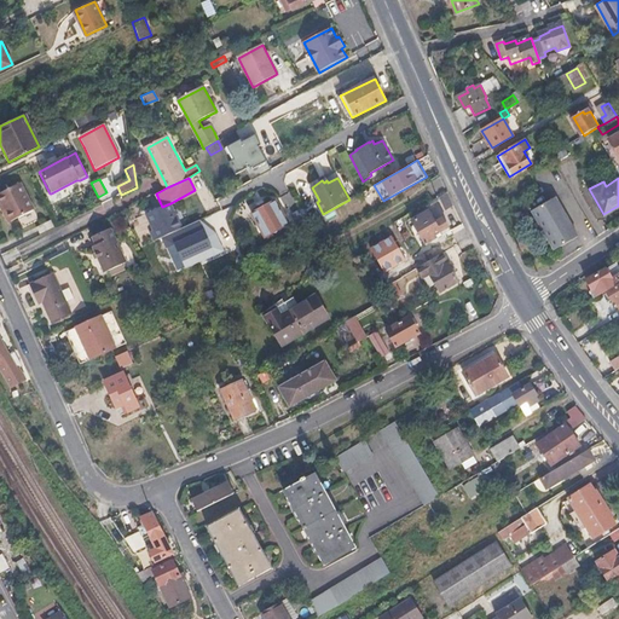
[(0,194),(0,203),(1,206),(0,206),(0,210),(6,225),(9,225),(10,224),(34,210),(19,183),(0,194)]
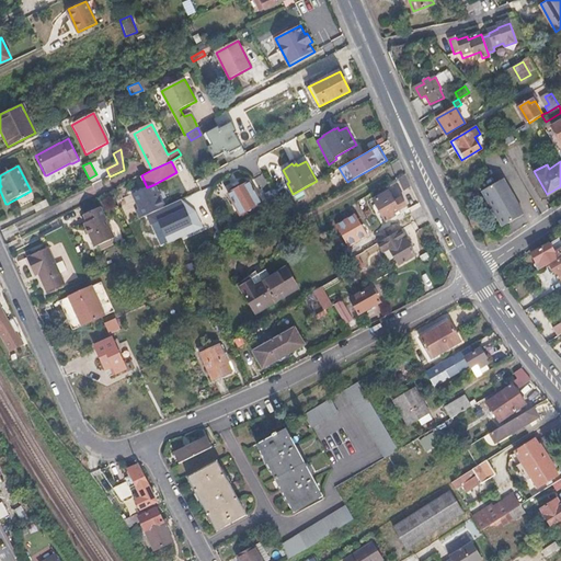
[(469,178),(465,171),(453,178),(457,185),(469,178)]
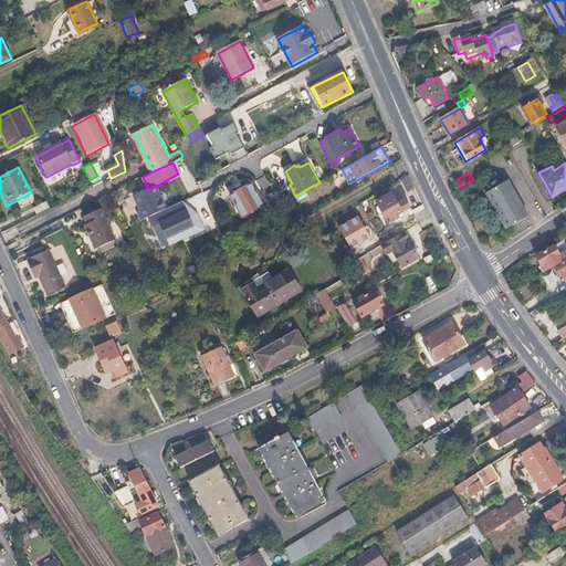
[(528,217),(507,179),(486,190),(507,228),(528,217)]
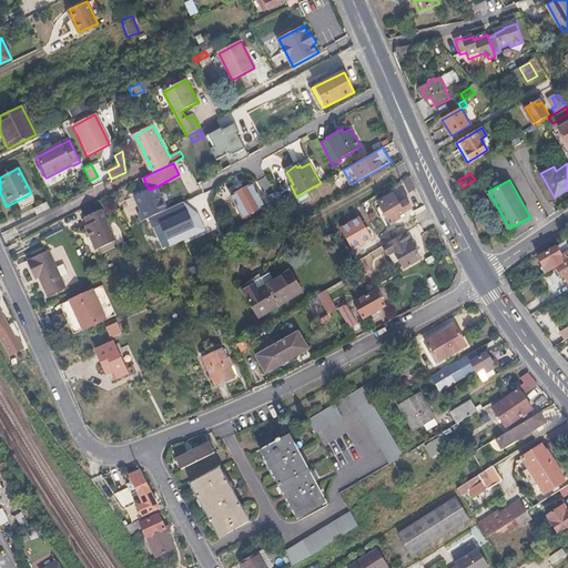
[(265,205),(254,184),(232,196),(243,217),(265,205)]
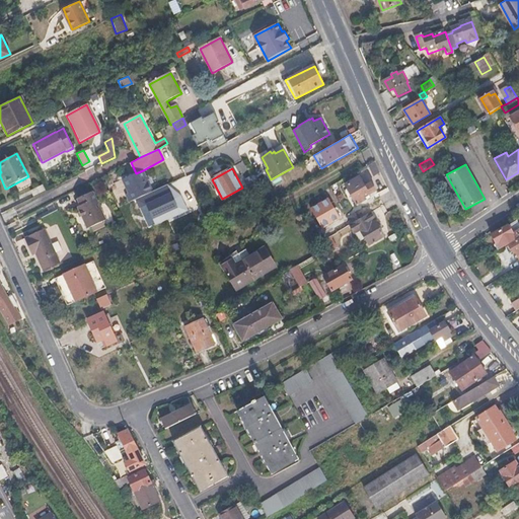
[(153,192),(148,179),(150,178),(149,175),(146,176),(143,170),(136,173),(124,179),(130,192),(127,194),(131,203),(153,192)]
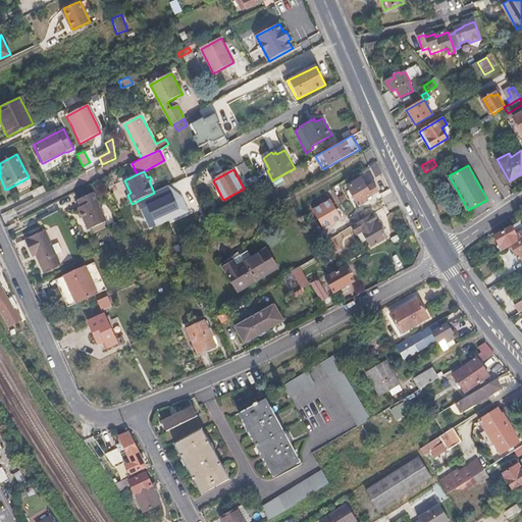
[(260,188),(253,175),(246,179),(253,192),(260,188)]
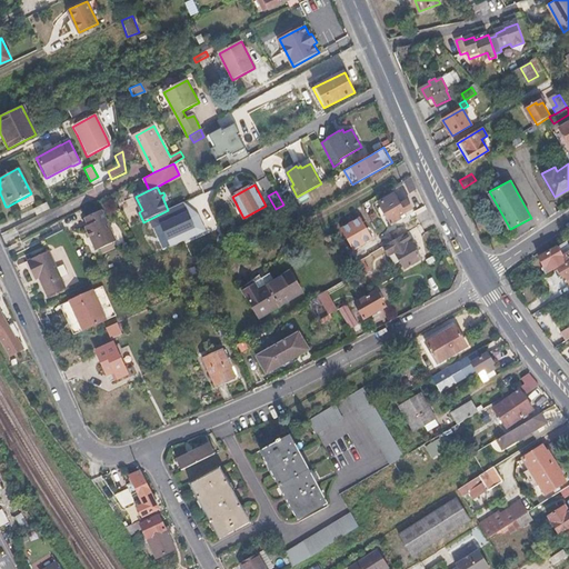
[(400,205),(393,193),(379,202),(385,213),(400,205)]
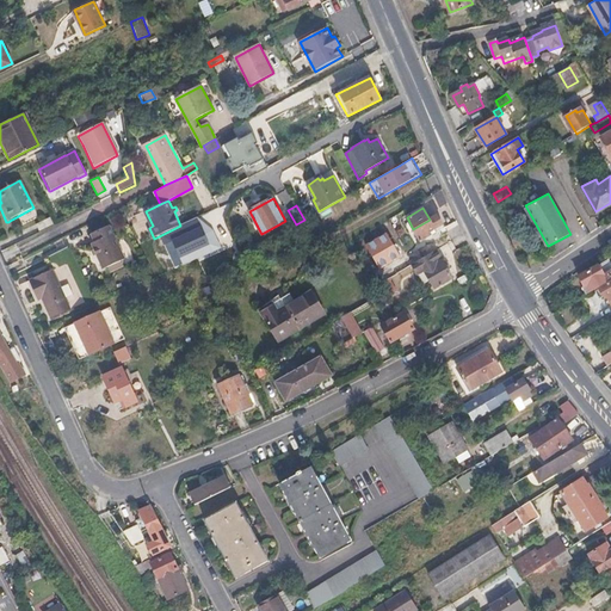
[(430,232),(443,224),(443,223),(438,215),(430,220),(413,229),(420,241),(431,234),(430,232)]
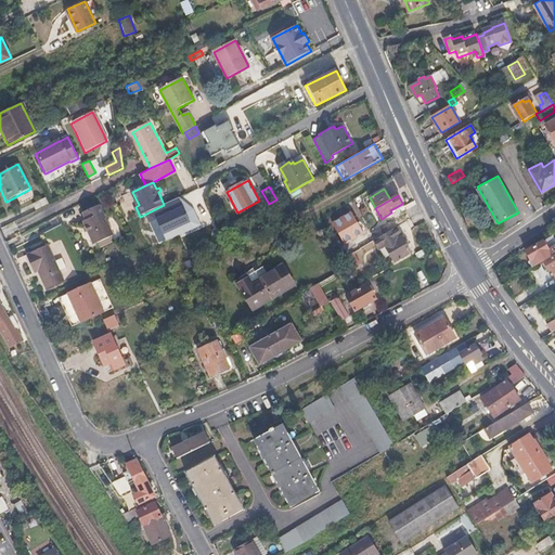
[(31,203),(35,208),(47,204),(44,197),(31,203)]
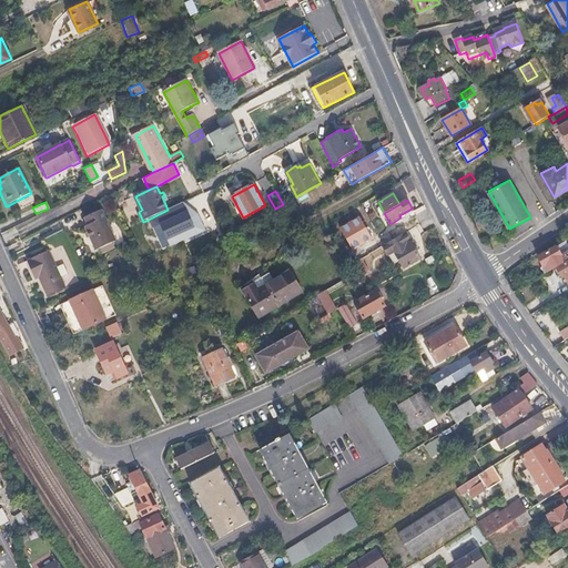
[(117,241),(103,210),(87,216),(89,224),(87,225),(97,250),(117,241)]
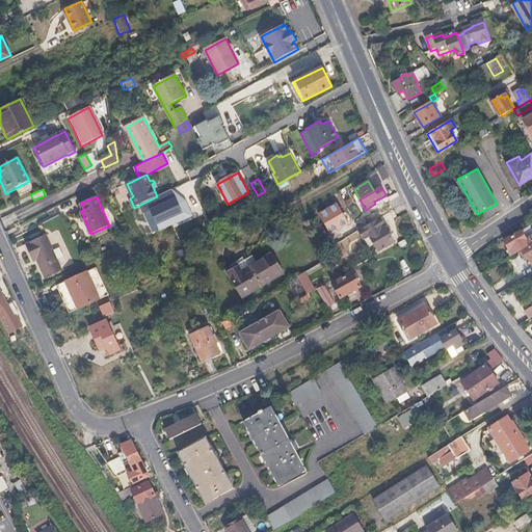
[(23,207),(20,200),(8,206),(11,213),(23,207)]
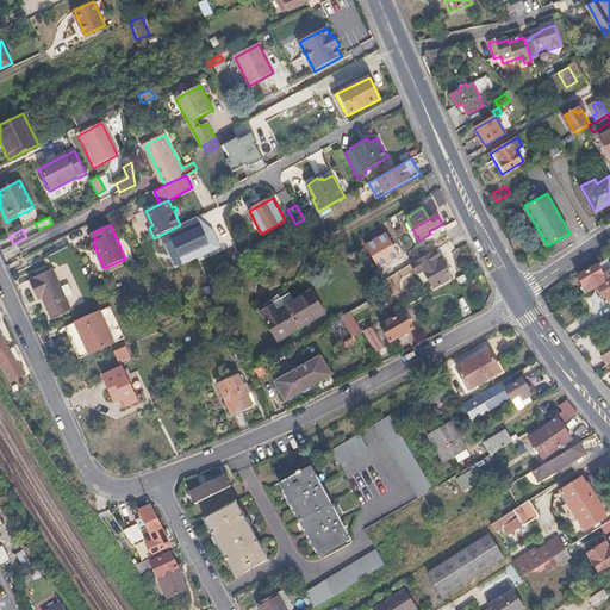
[(221,267),(209,241),(206,241),(204,237),(201,238),(198,229),(175,238),(182,254),(180,255),(184,265),(198,259),(205,275),(221,267)]
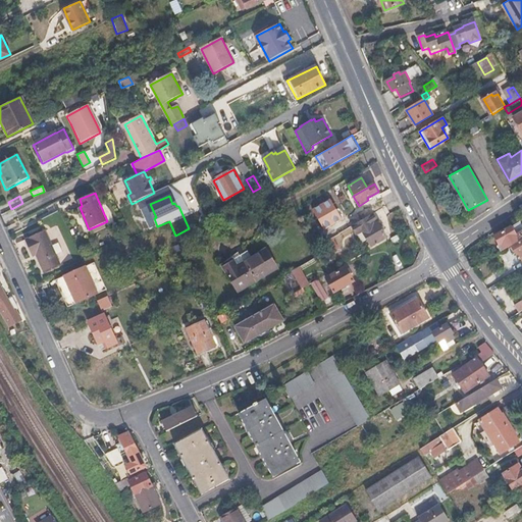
[(386,238),(373,213),(360,221),(353,225),(358,235),(363,230),(372,246),(386,238)]
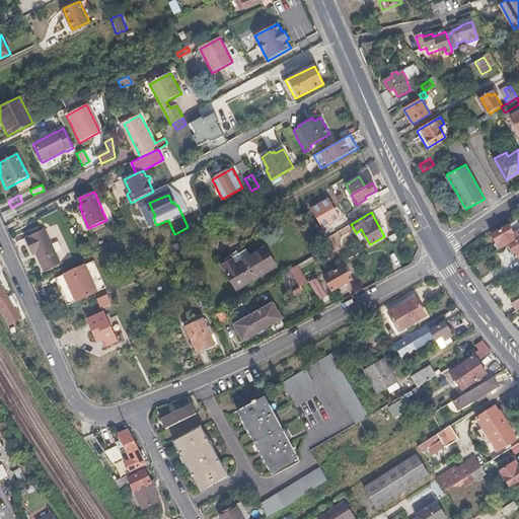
[(330,236),(351,224),(358,220),(354,213),(331,226),(332,227),(327,230),(318,215),(311,219),(323,240),(330,236)]
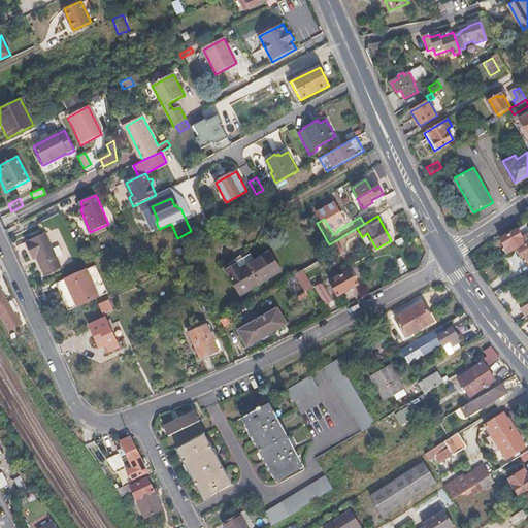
[(527,232),(524,226),(515,231),(498,240),(502,250),(504,249),(506,254),(517,248),(527,240),(527,232)]
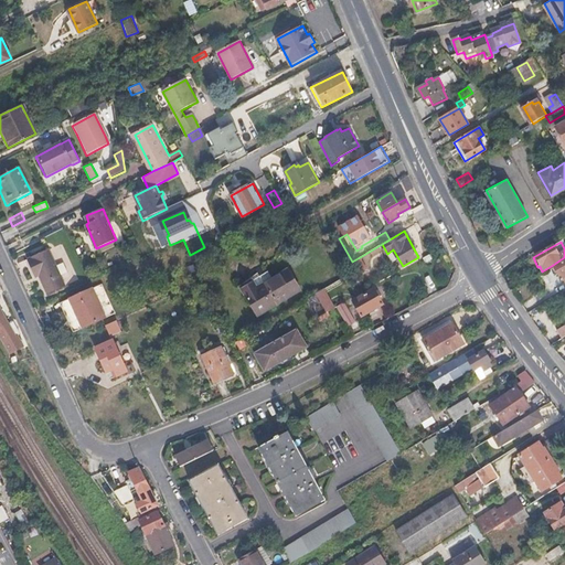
[(65,287),(50,251),(29,260),(35,278),(40,276),(48,294),(65,287)]
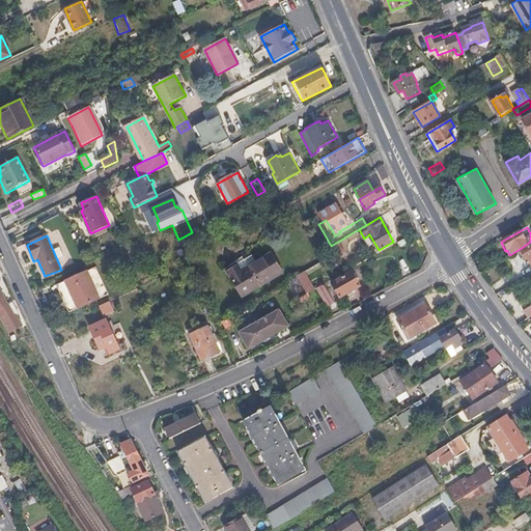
[(344,253),(338,242),(331,246),(338,256),(344,253)]
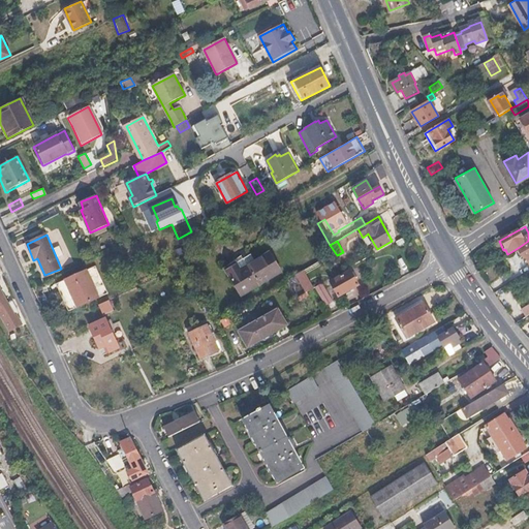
[(528,241),(518,248),(523,258),(525,257),(528,262),(528,241)]
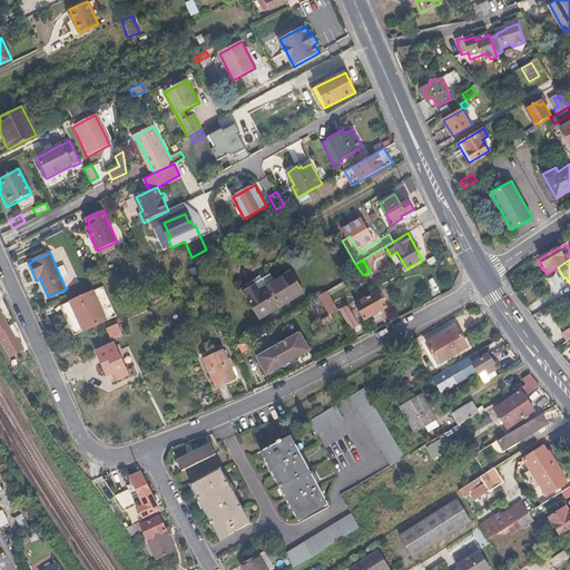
[(261,318),(304,292),(291,272),(267,286),(263,278),(243,290),(261,318)]
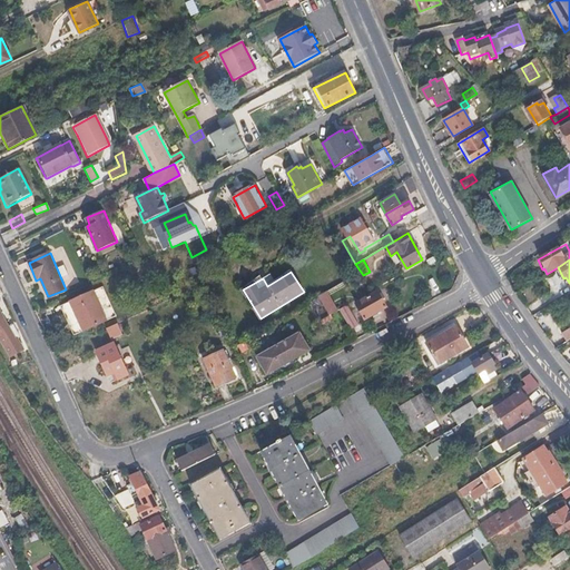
[(116,315),(104,287),(60,307),(74,335),(116,315)]
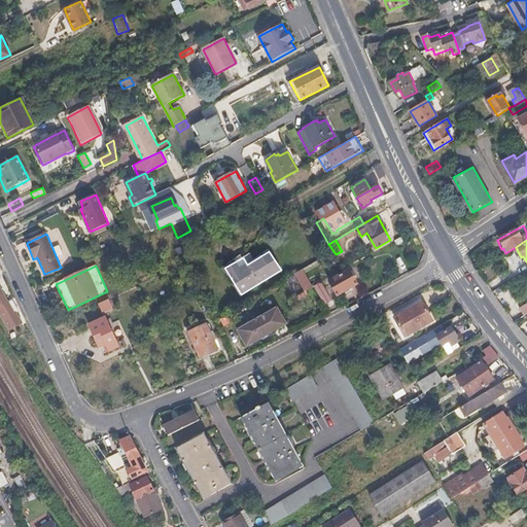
[(303,268),(292,273),(303,291),(312,286),(303,268)]
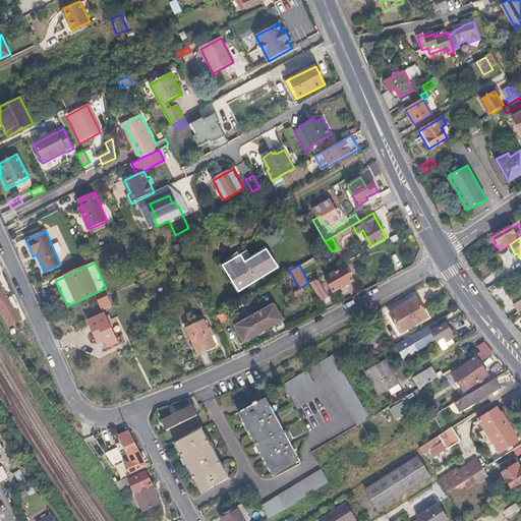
[(334,291),(353,281),(346,267),(326,278),(334,291)]
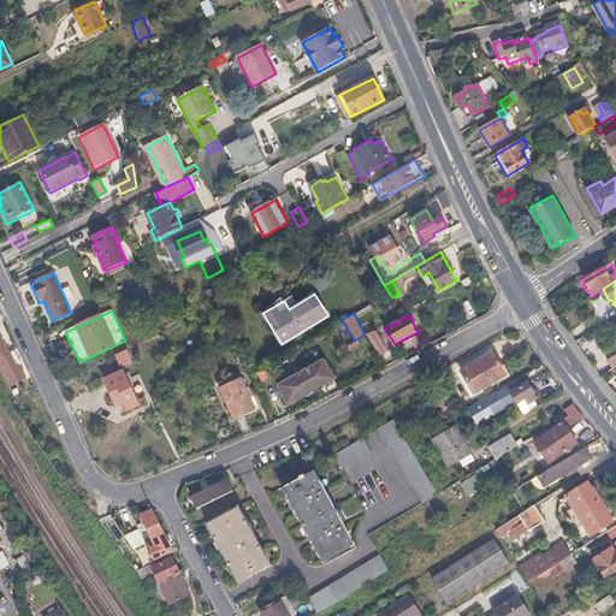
[(350,351),(361,344),(359,339),(347,345),(350,351)]
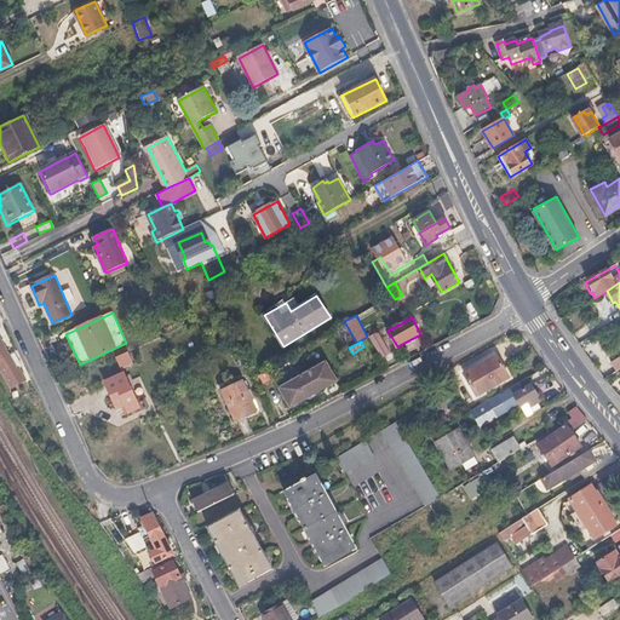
[(17,369),(7,352),(0,355),(0,366),(11,385),(26,377),(21,368),(17,369)]
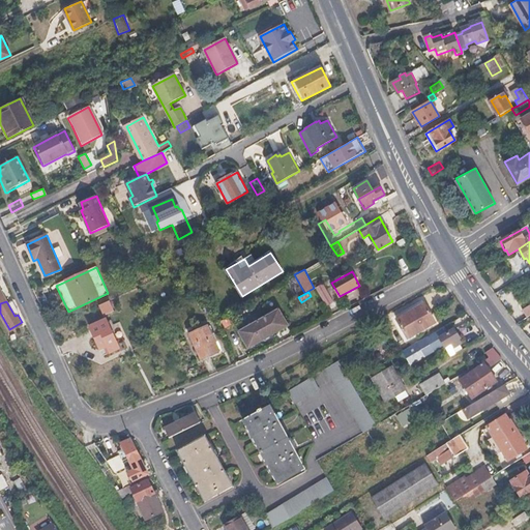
[(114,312),(109,301),(99,305),(105,316),(114,312)]
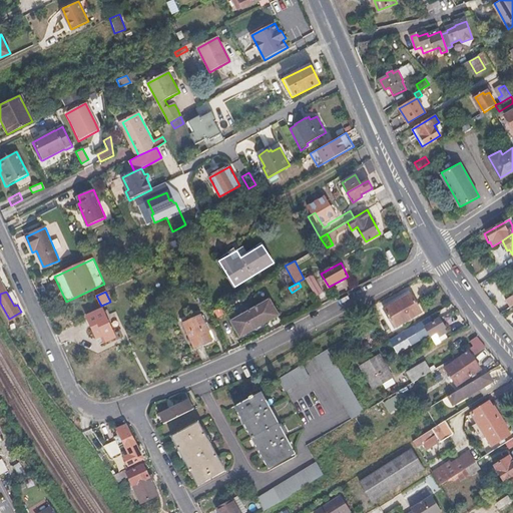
[(421,312),(410,294),(384,309),(395,327),(421,312)]
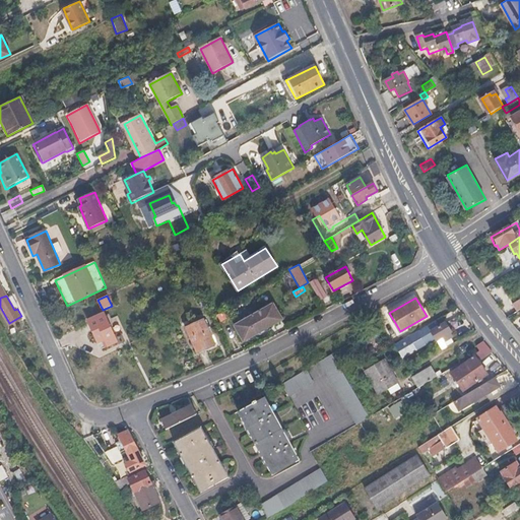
[(284,319),(275,302),(237,324),(245,338),(269,324),(270,327),(284,319)]
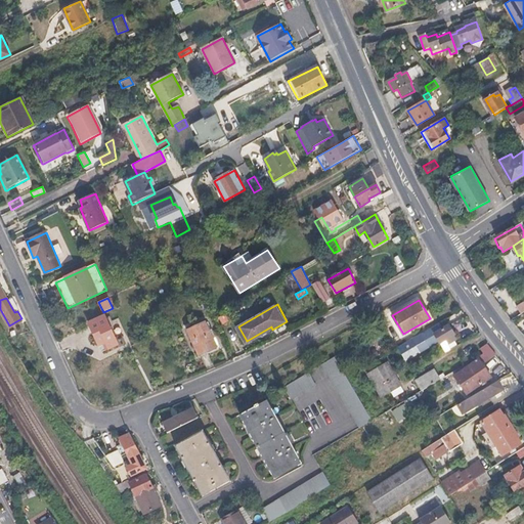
[(115,339),(104,315),(89,323),(99,346),(115,339)]
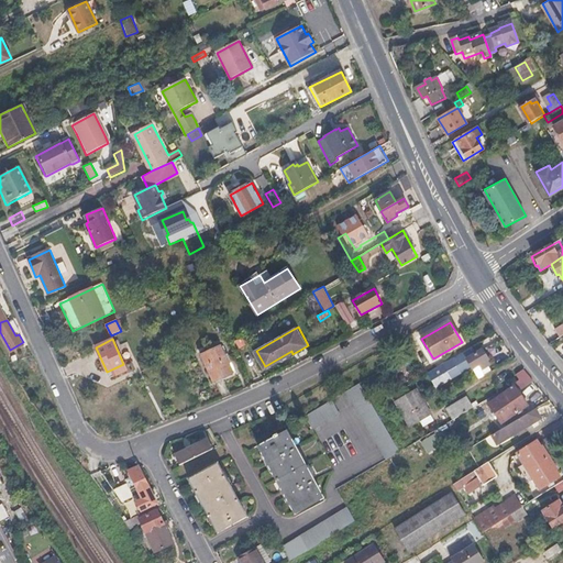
[(453,389),(452,387),(473,374),(474,368),(473,366),(468,359),(483,350),(479,343),(428,374),(437,387),(438,387),(443,396),(453,389)]
